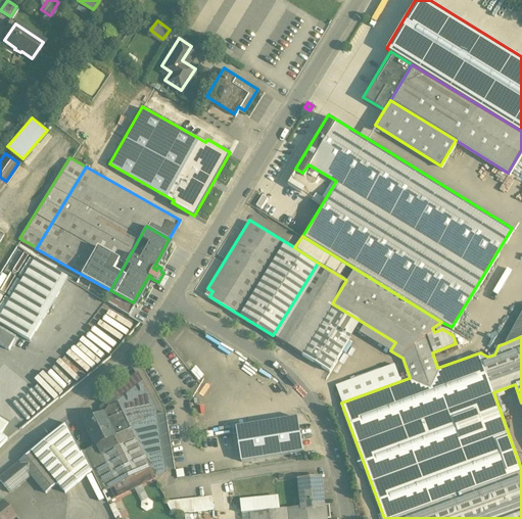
[(66,276),(34,256),(2,308),(35,328),(66,276)]
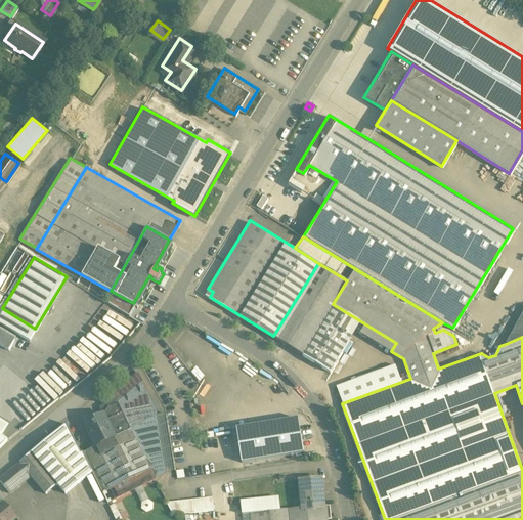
[(347,280),(318,263),(273,336),(302,354),(321,321),(333,304),(347,280)]
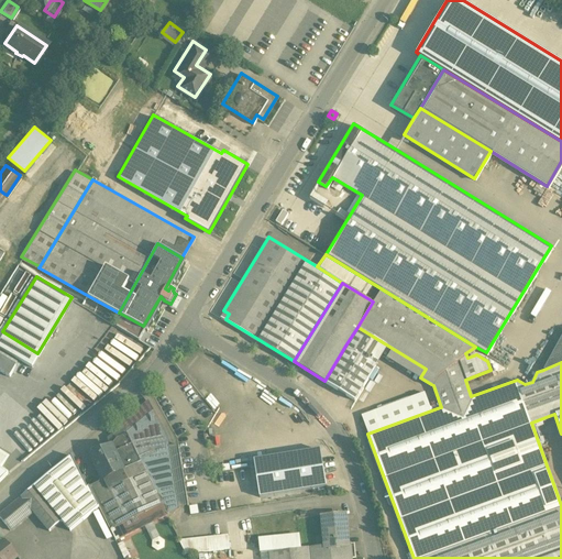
[(110,320),(113,315),(113,314),(114,310),(85,294),(80,303),(88,307),(110,320)]
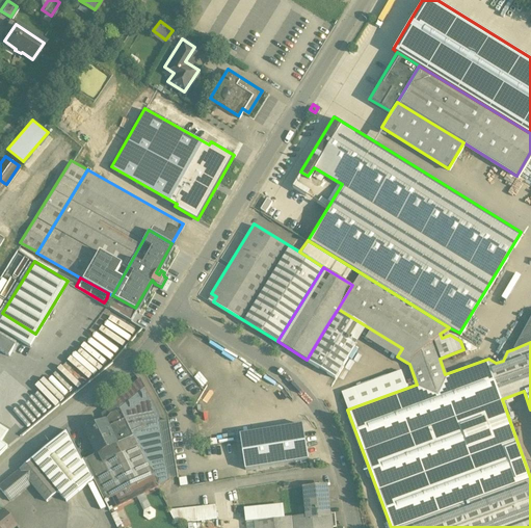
[(112,295),(108,293),(107,296),(107,297),(110,298),(107,305),(130,318),(135,308),(112,295)]
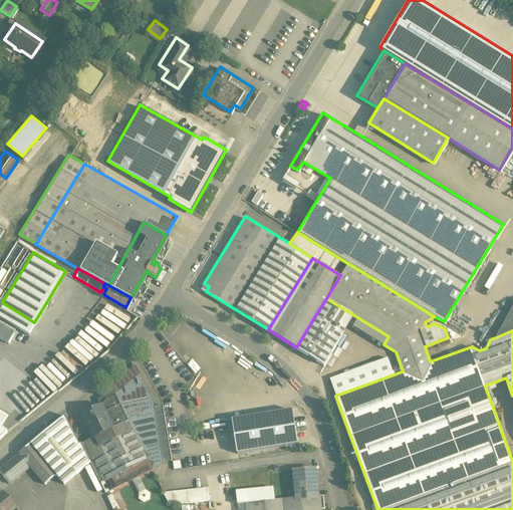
[(512,301),(495,334),(496,337),(512,330),(512,301)]
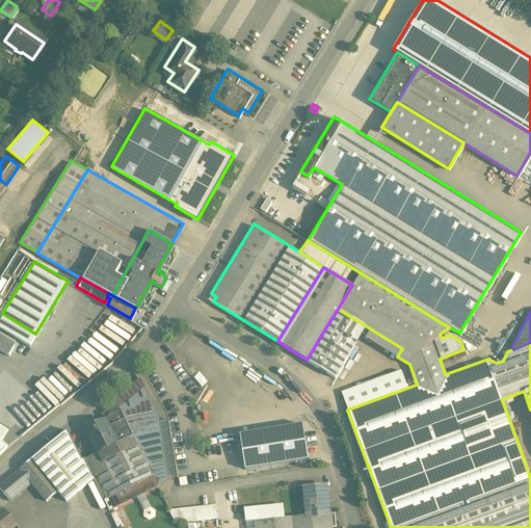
[(35,334),(2,313),(0,317),(0,326),(29,344),(35,334)]
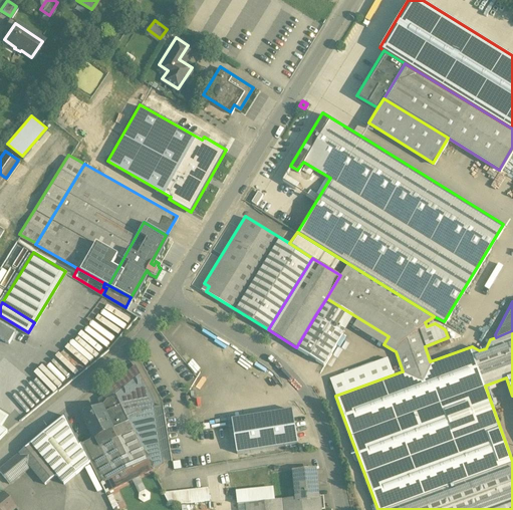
[(315,315),(296,347),(322,363),(341,331),(315,315)]
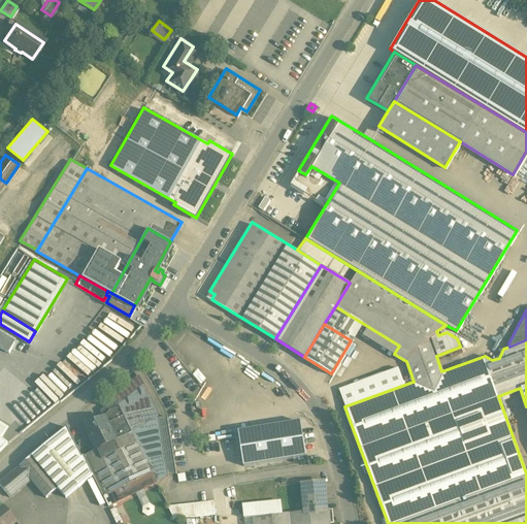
[(138,372),(107,397),(109,400),(100,407),(103,415),(114,437),(131,428),(118,402),(142,382),(138,372)]
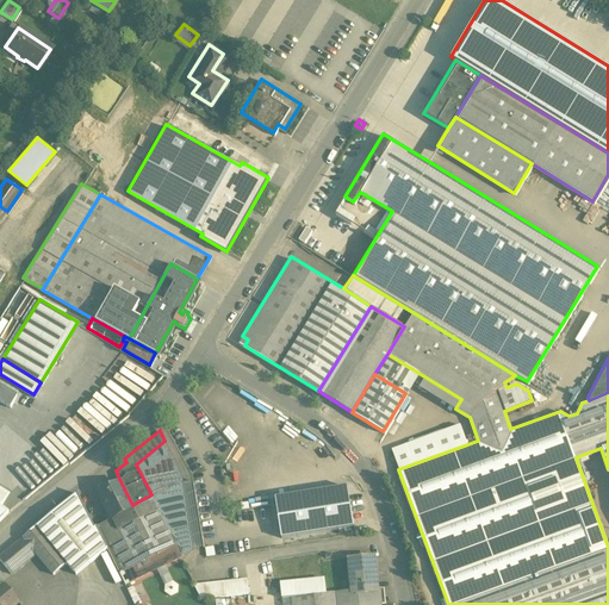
[(474,434),(465,437),(467,444),(477,441),(474,434)]
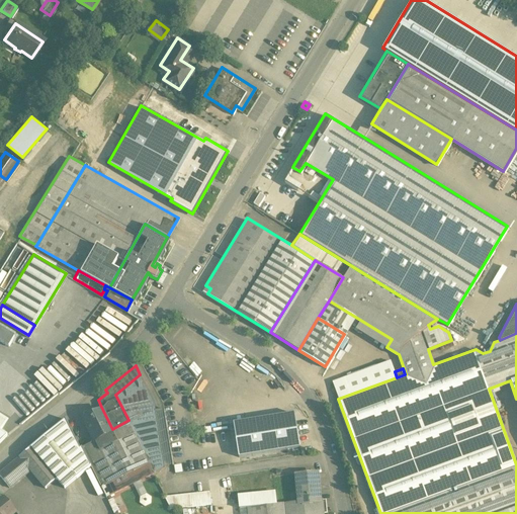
[(140,374),(115,395),(128,420),(153,470),(172,460),(163,406),(155,408),(154,402),(140,374)]
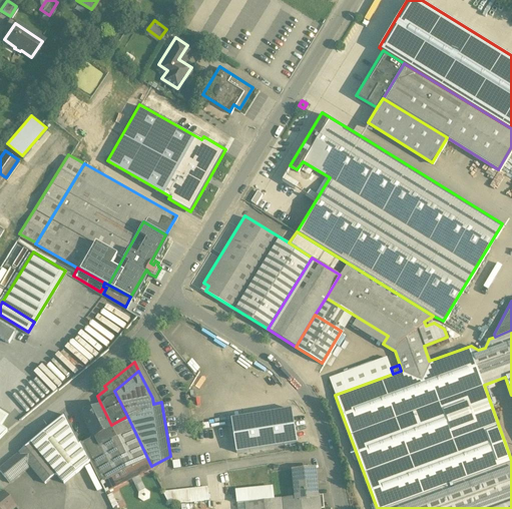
[(100,403),(90,408),(89,405),(86,404),(82,406),(81,409),(82,412),(93,434),(111,425),(100,403)]
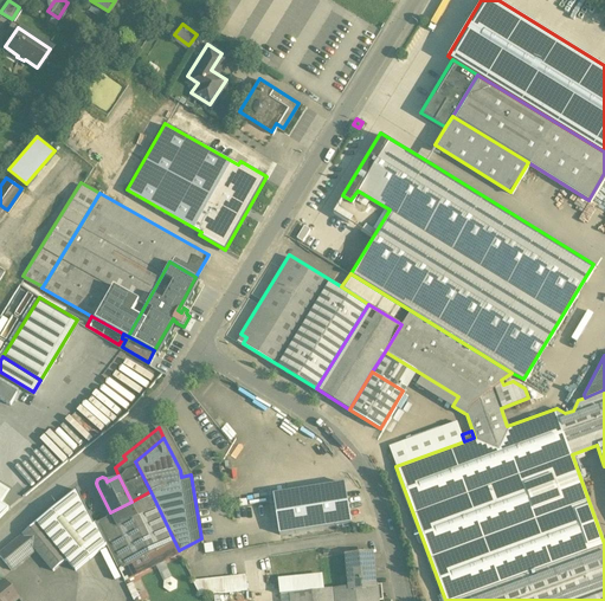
[(343,480),(274,492),(280,530),(349,519),(343,480)]
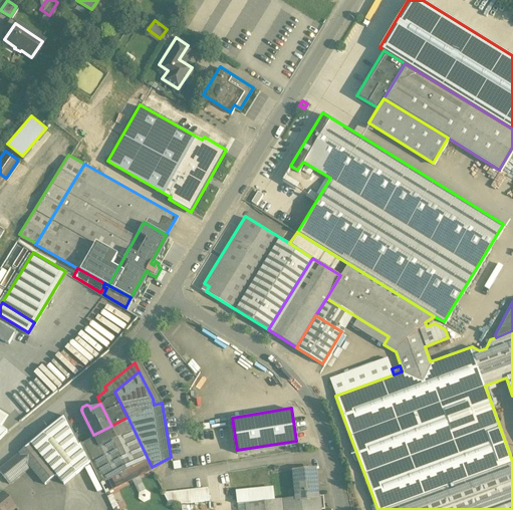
[(64,413),(30,441),(55,472),(63,481),(89,459),(80,441),(78,443),(64,413)]
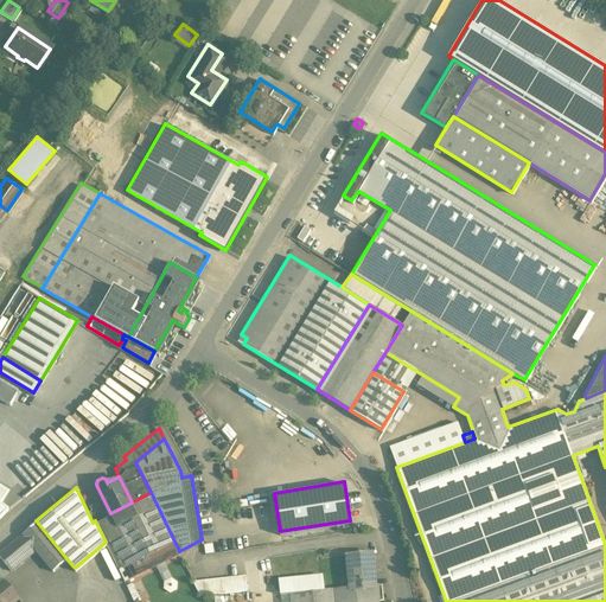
[(132,503),(110,513),(95,520),(106,542),(117,567),(121,565),(127,577),(179,551),(151,492),(132,503)]
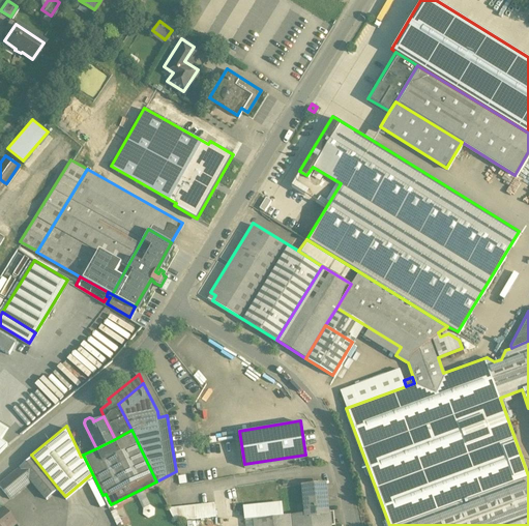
[(57,487),(31,455),(19,464),(30,478),(46,496),(57,487)]
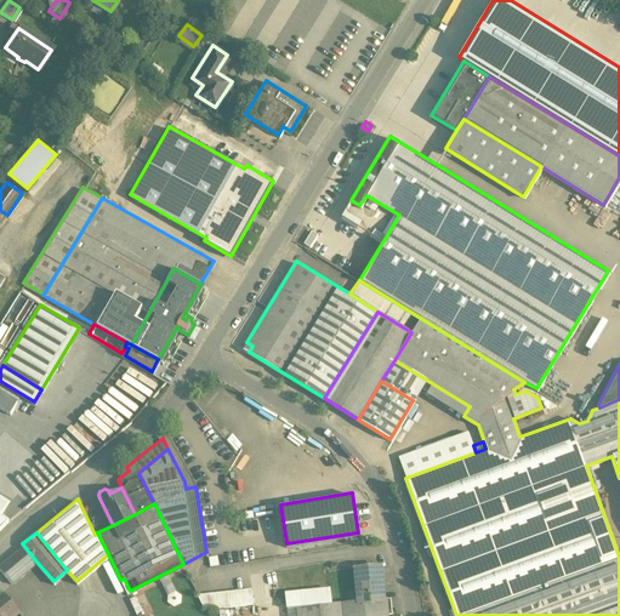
[(22,543),(0,562),(0,568),(10,581),(35,560),(22,543)]
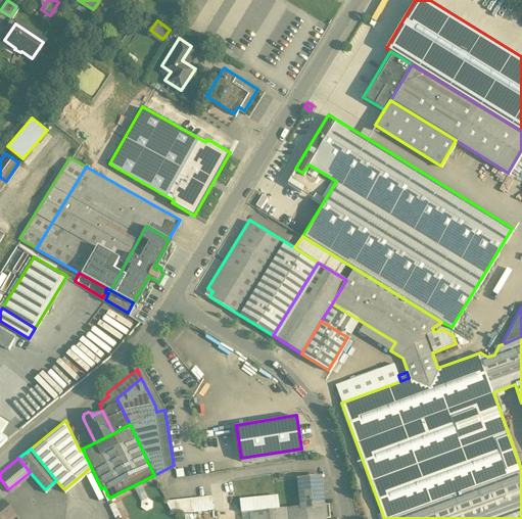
[(319,476),(297,478),(300,505),(300,506),(322,504),(321,503),(319,476)]
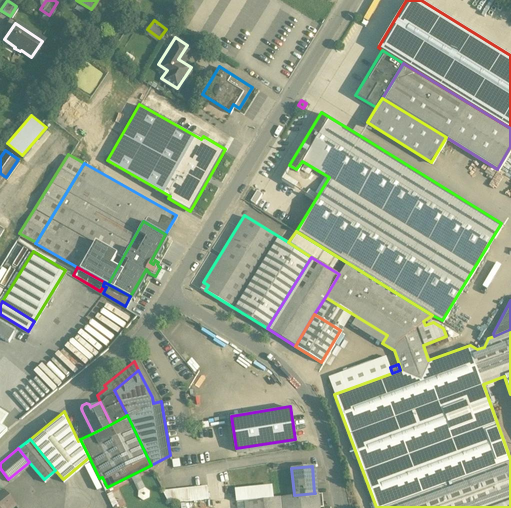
[(206,483),(162,488),(168,501),(208,496),(206,483)]
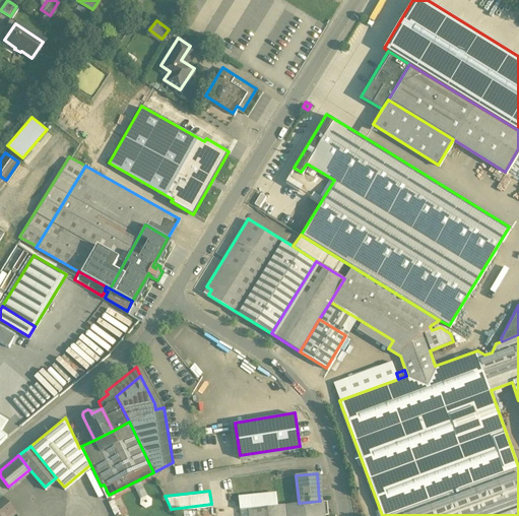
[(1,497),(0,498),(0,515),(6,515),(13,511),(1,497)]
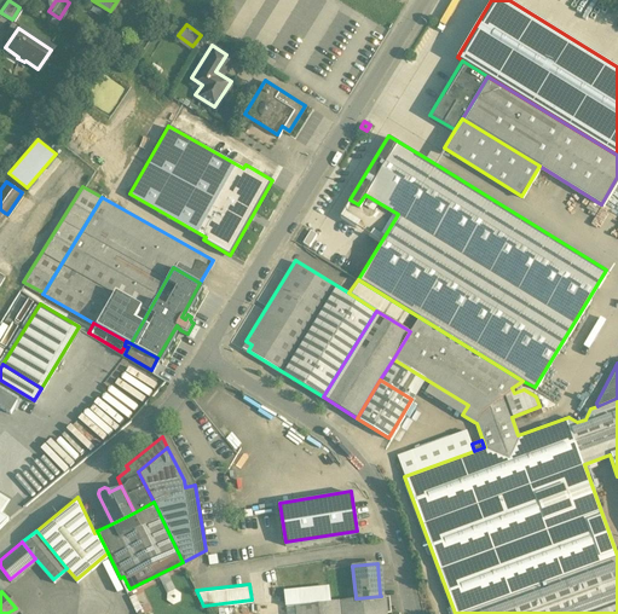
[(356,597),(294,603),(295,613),(386,613),(386,610),(387,610),(387,609),(385,609),(383,596),(386,596),(386,595),(385,595),(383,595),(380,595),(381,596),(356,598),(356,597)]
